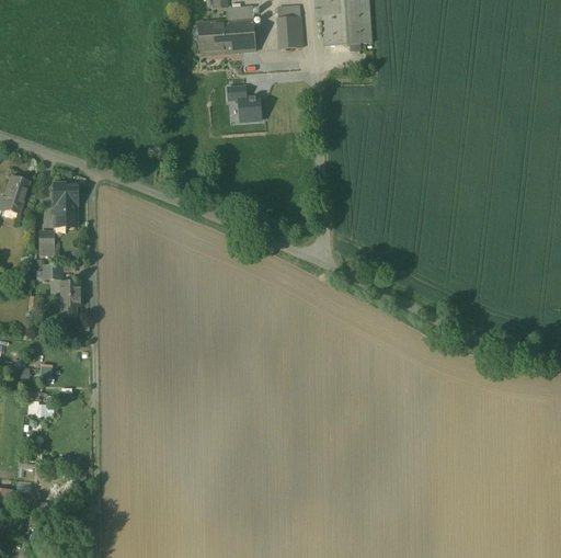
[(315,0),(317,20),(323,20),(324,45),(350,43),(351,49),(362,48),(361,42),(371,42),(368,0),(315,0)]
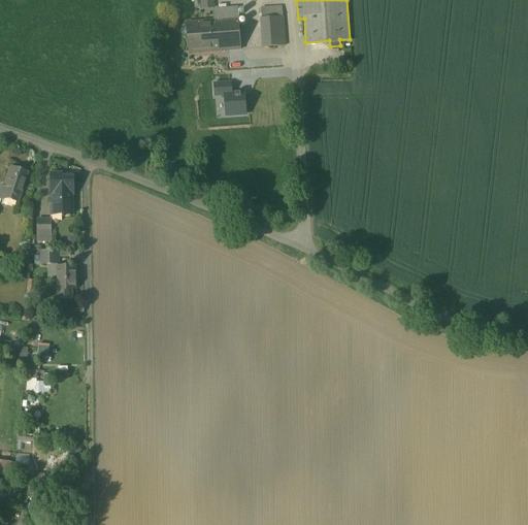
[(279,5),(261,6),(262,15),(283,14),(284,14),(283,4),(279,4),(279,5)]
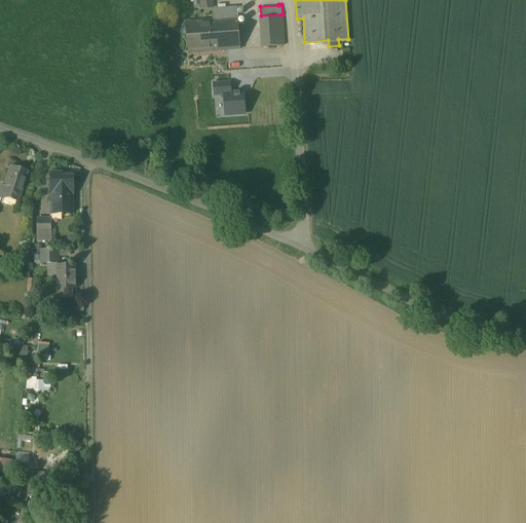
[(237,5),(213,7),(214,17),(238,16),(237,5)]
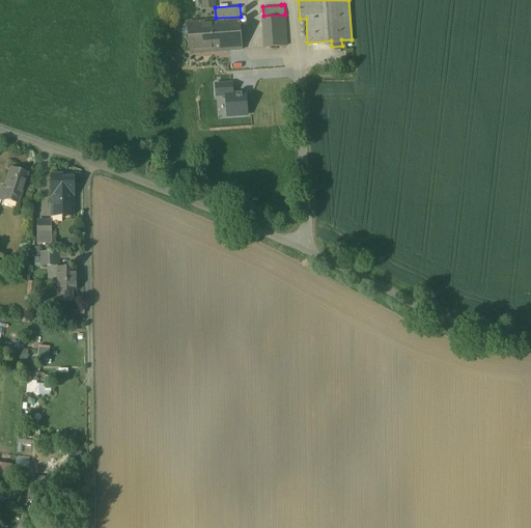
[(263,16),(262,16),(264,45),(286,44),(284,15),(263,16)]
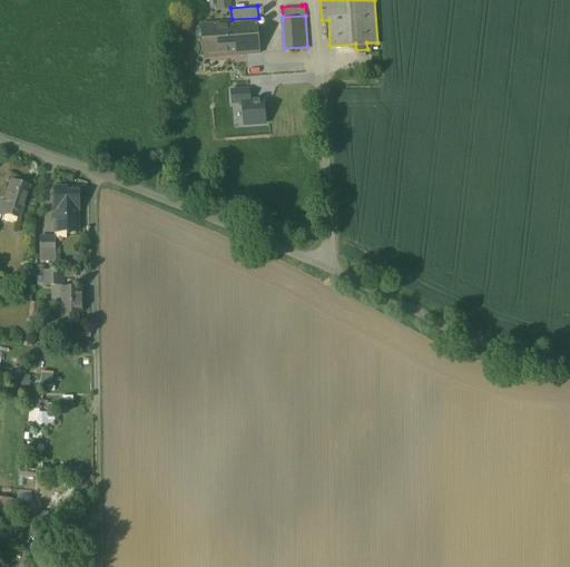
[(232,19),(202,21),(203,37),(204,55),(261,50),(258,18),(232,19)]
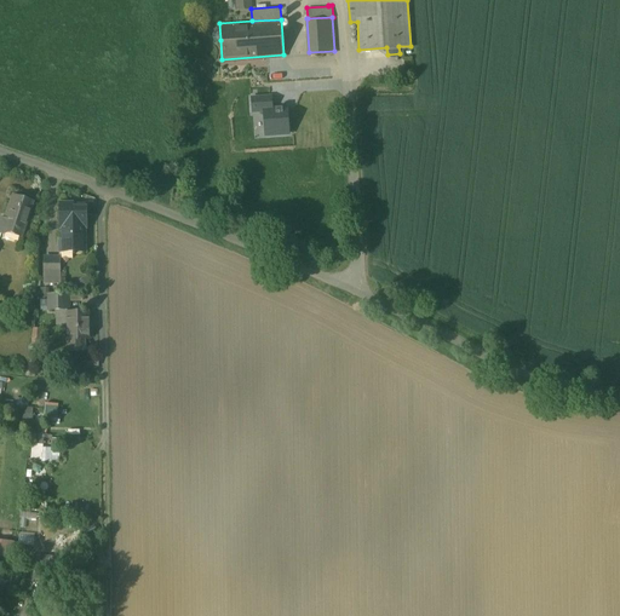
[(13,193),(5,217),(0,214),(0,216),(0,230),(5,232),(6,230),(22,235),(34,200),(13,193)]
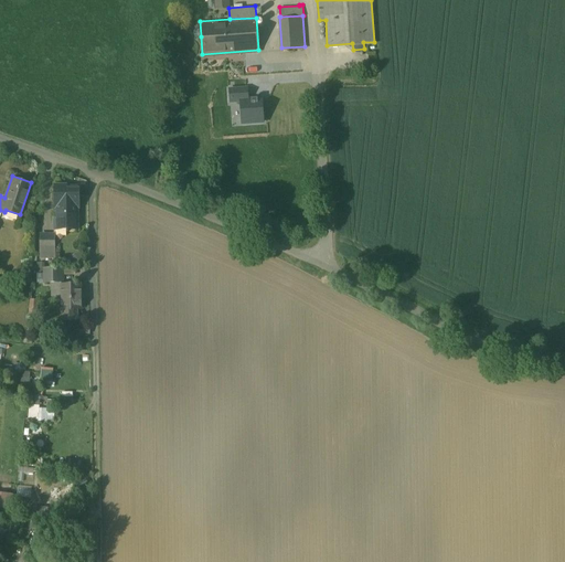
[(66,184),(55,183),(55,204),(56,204),(56,203),(76,203),(76,204),(78,204),(78,189),(66,189),(66,184)]
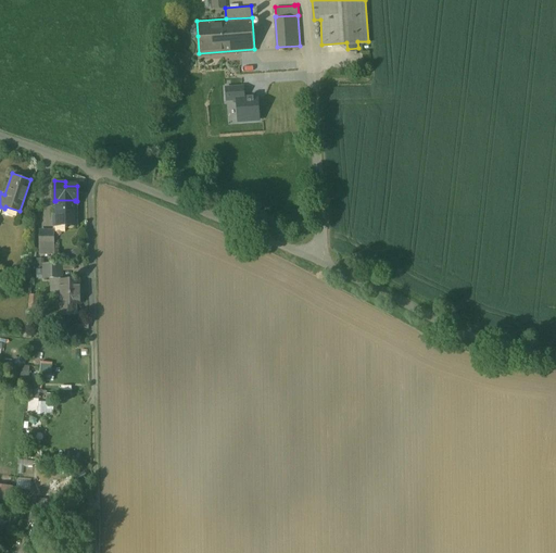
[(75,200),(55,200),(55,201),(55,213),(53,213),(53,224),(76,224),(76,210),(75,210),(75,201),(75,200)]
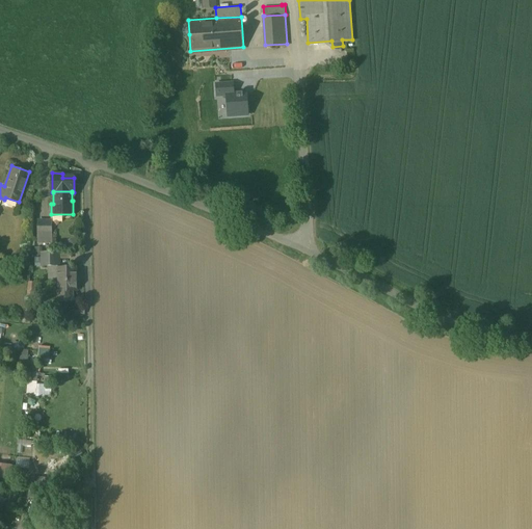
[(51,219),(37,219),(37,240),(52,240),(51,219)]
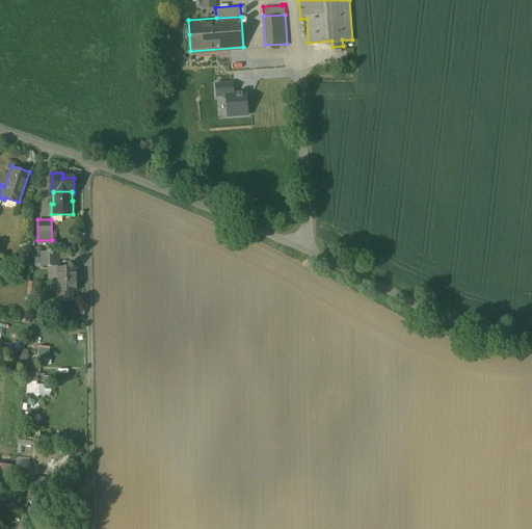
[(58,255),(42,256),(42,264),(58,263),(58,255)]
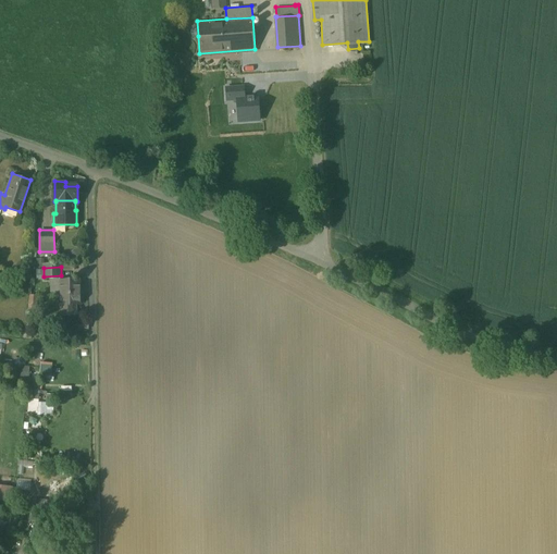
[(79,278),(61,279),(61,303),(61,304),(72,303),(79,303),(79,278)]
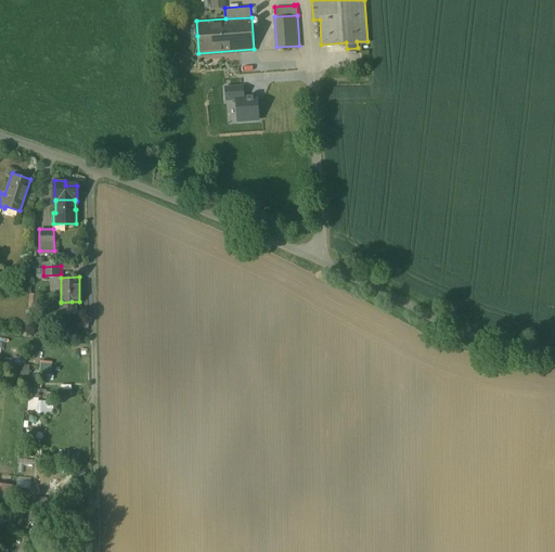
[(72,302),(61,303),(61,302),(60,302),(60,312),(72,312),(72,302)]
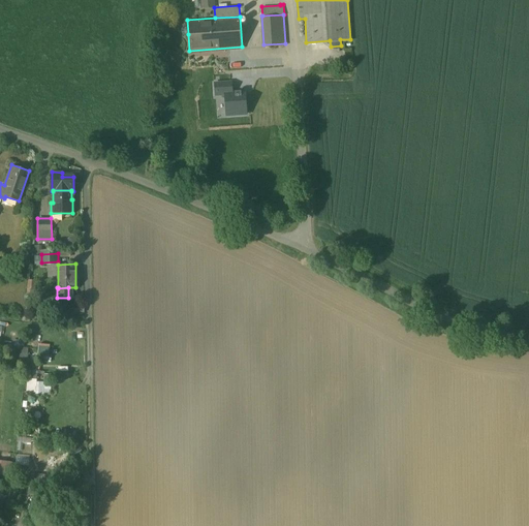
[(37,376),(38,369),(31,368),(30,375),(37,376)]
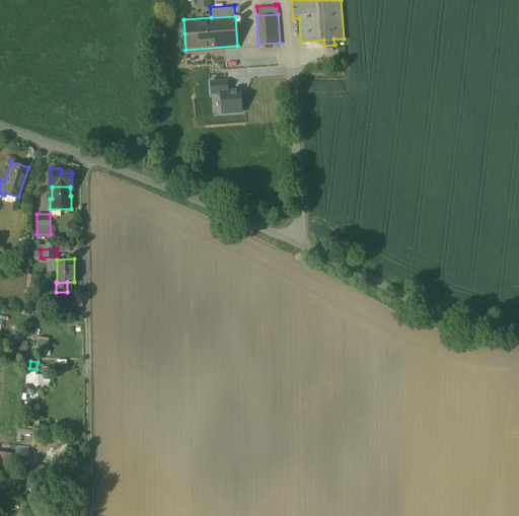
[(27,382),(45,383),(45,370),(27,370),(27,382)]
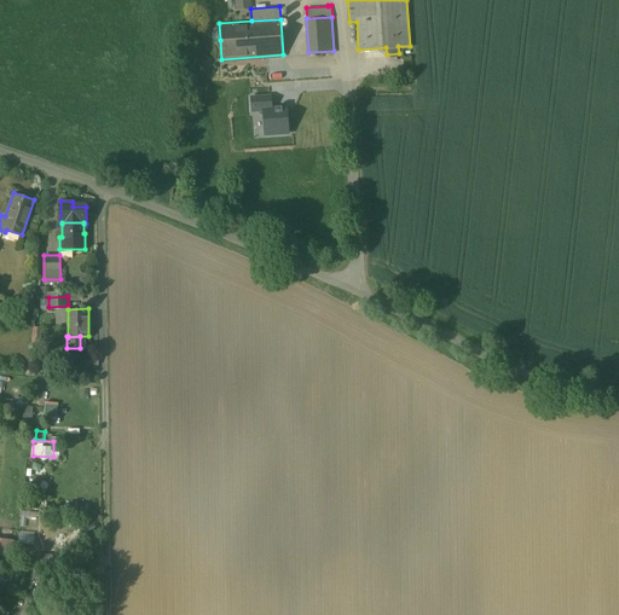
[(93,521),(80,527),(85,535),(97,529),(93,521)]
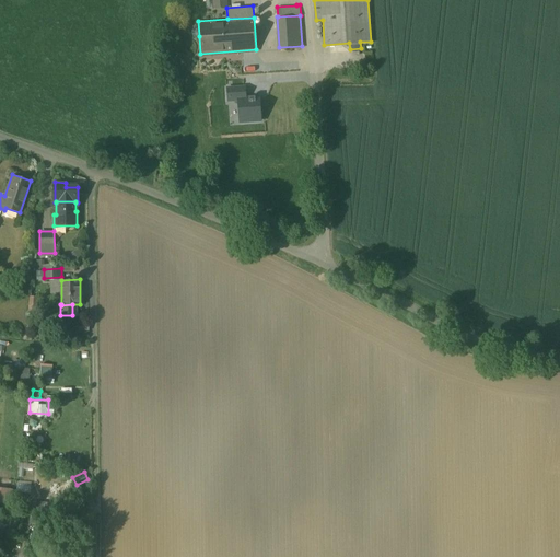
[(11,488),(0,486),(0,499),(9,501),(11,488)]
